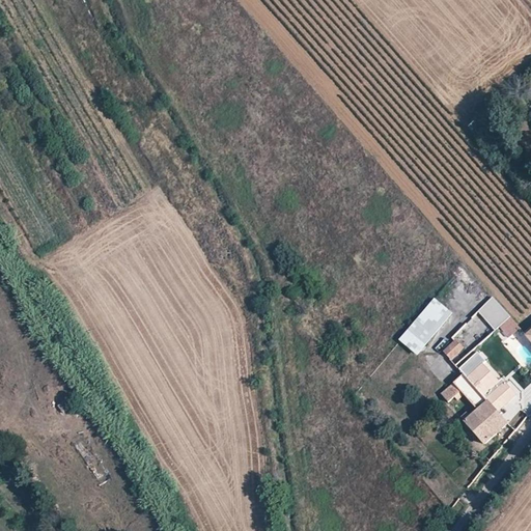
[(452,312),(432,297),(399,339),(419,355),(452,312)]
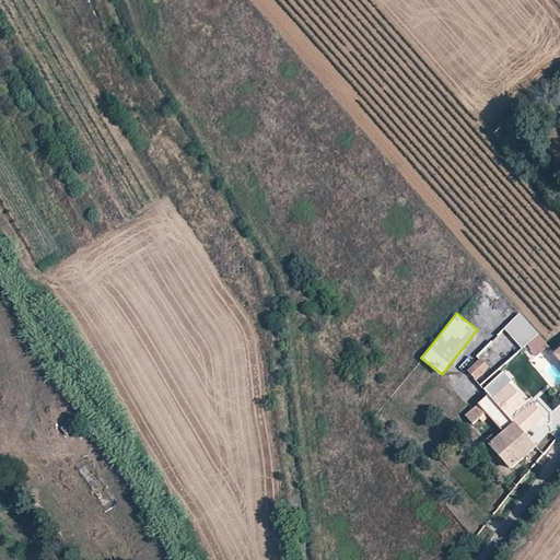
[(475,381),(489,368),(481,359),(467,372),(475,381)]
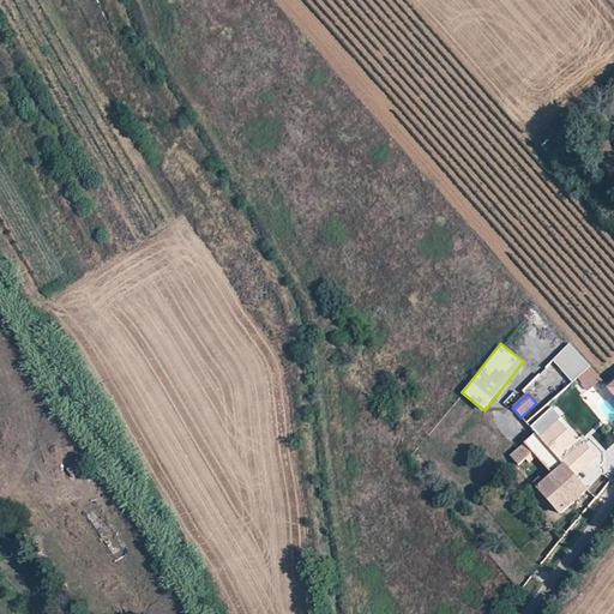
[(535,434),(559,461),(565,456),(558,446),(567,438),(554,423),(545,432),(542,428),(535,434)]
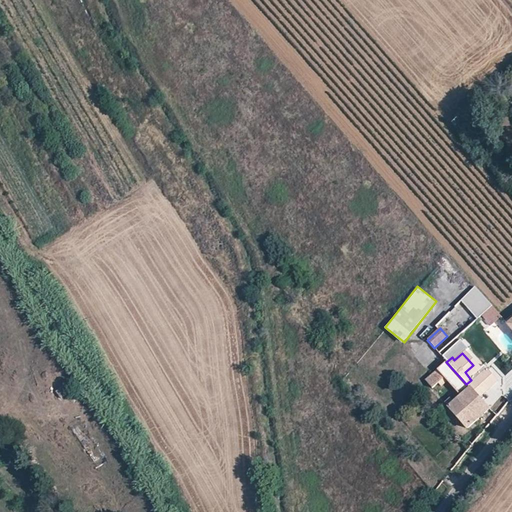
[(445,379),(457,392),(466,384),(446,362),(437,370),(445,379)]
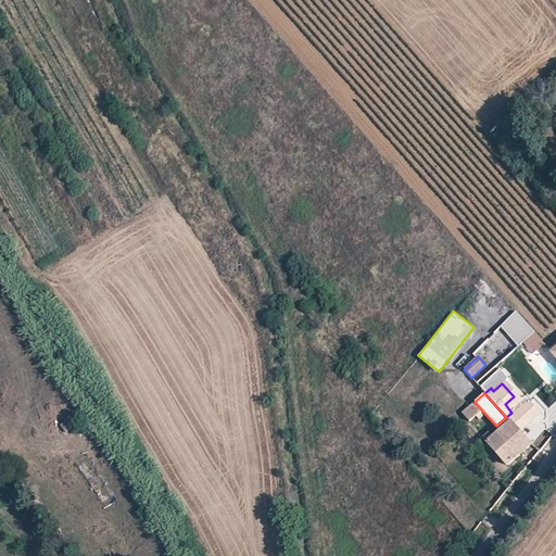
[(506,417),(521,433),(539,417),(525,402),(521,404),(514,396),(505,404),(512,413),(506,417)]
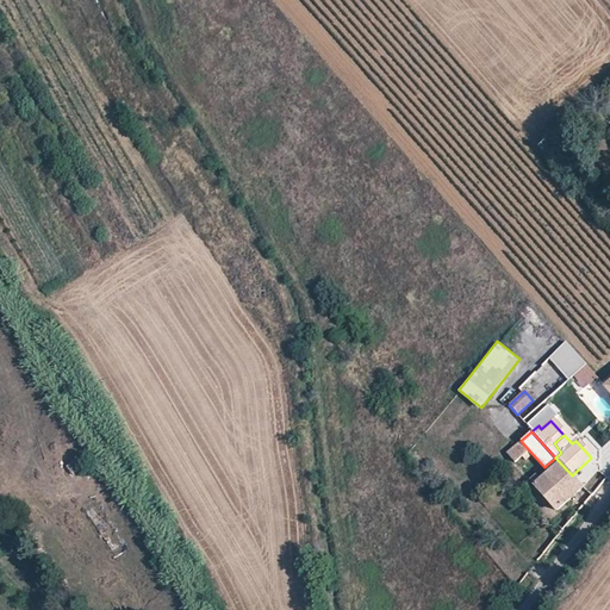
[(506,454),(515,464),(530,452),(521,441),(506,454)]
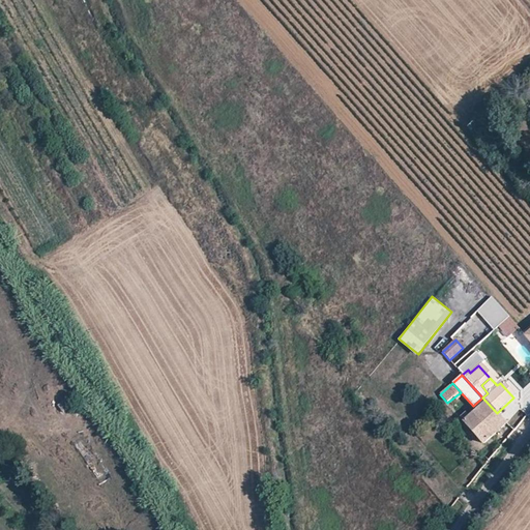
[(464,421),(484,443),(506,423),(497,413),(482,398),(473,406),(476,409),(464,421)]
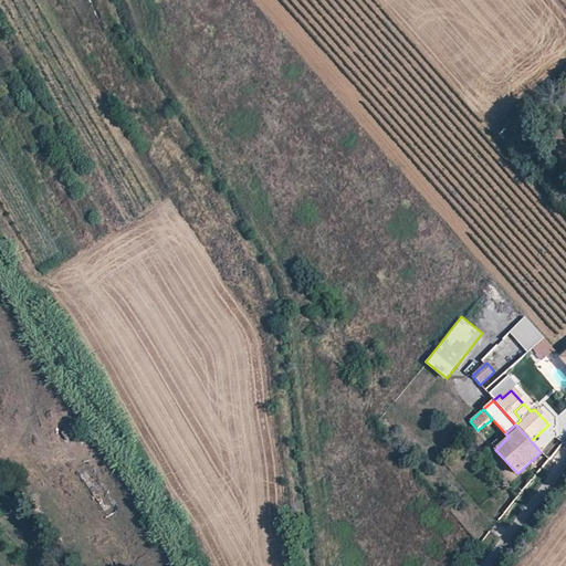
[(488,470),(495,479),(501,473),(493,465),(488,470)]
